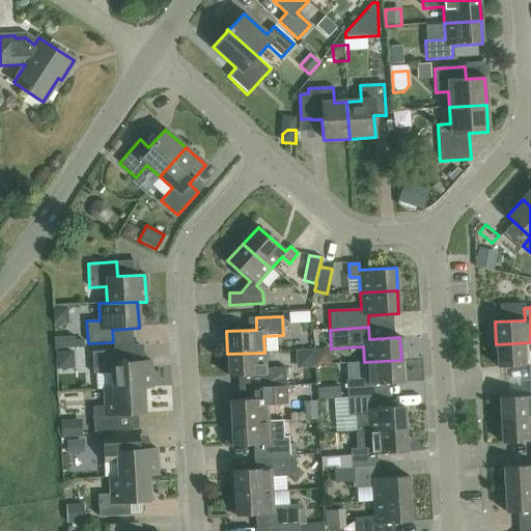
[(75,340),(75,336),(59,337),(60,348),(84,346),(83,339),(75,340)]
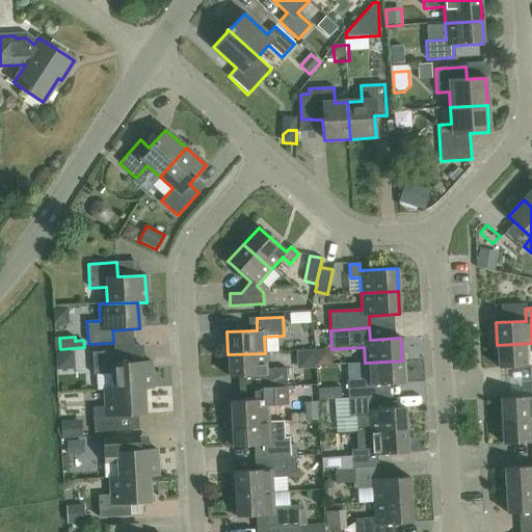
[(531,343),(497,345),(498,368),(529,367),(529,378),(531,378),(531,343)]
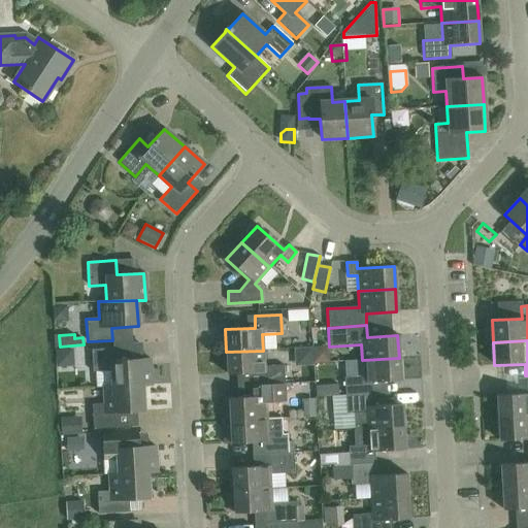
[(329,361),(328,348),(316,349),(316,362),(329,361)]
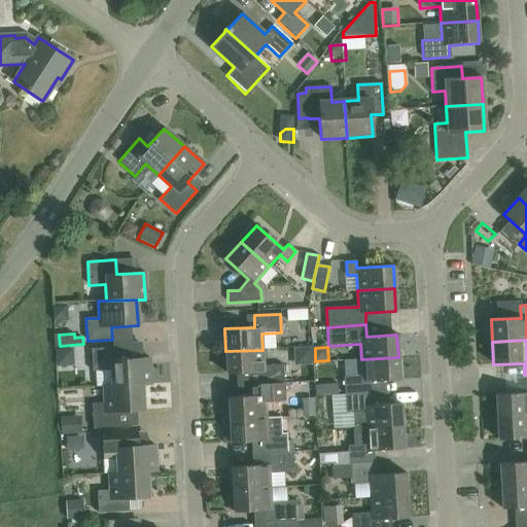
[(74,365),(73,348),(57,349),(58,366),(74,365)]
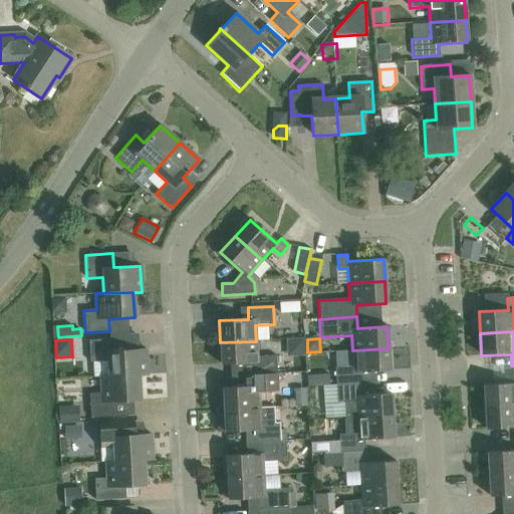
[(107,361),(108,376),(108,377),(138,375),(138,376),(147,375),(145,349),(118,351),(118,339),(88,340),(89,362),(107,361)]
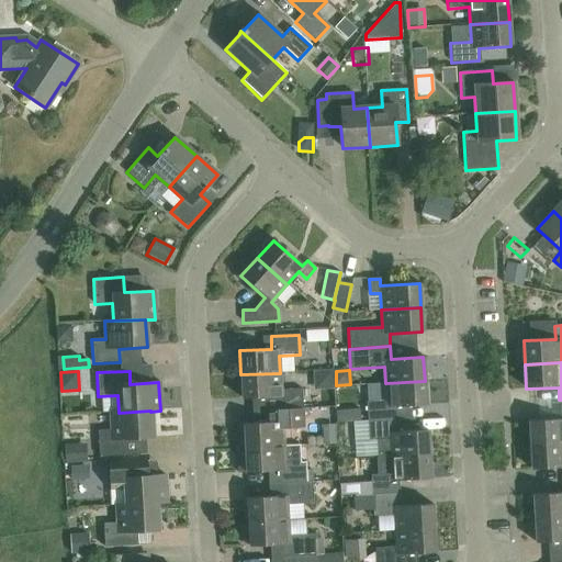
[(280,373),(240,374),(242,400),(273,397),(274,411),(302,408),(301,389),(281,390),(280,373)]
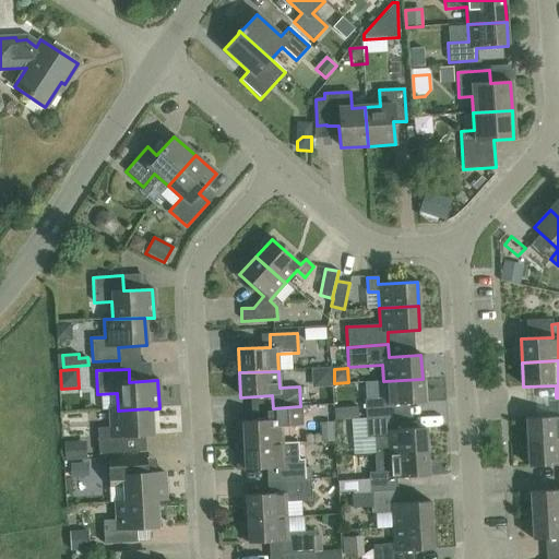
[(423,379),(383,381),(384,399),(364,400),(365,419),(392,418),(392,405),(424,403),(423,379)]
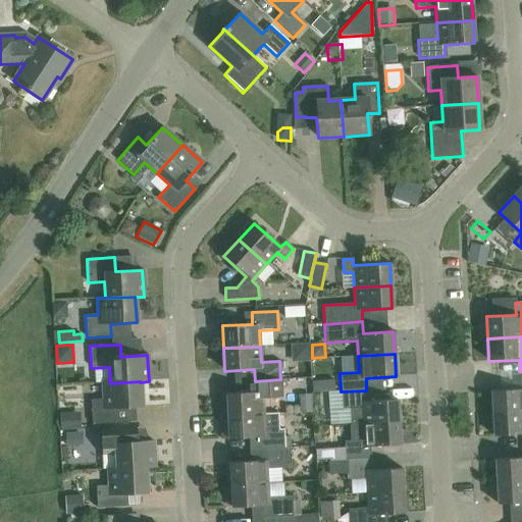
[(312,371),(313,361),(296,360),(295,370),(312,371)]
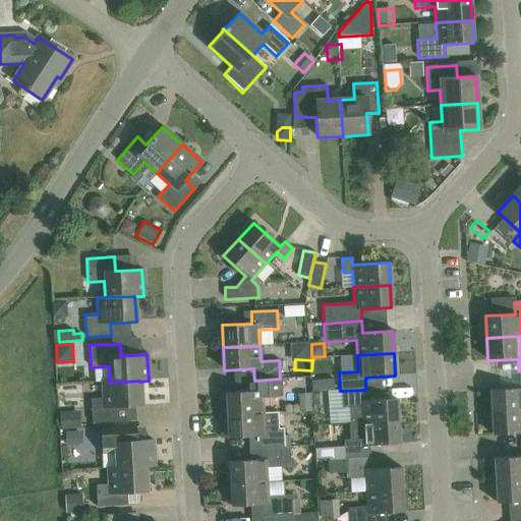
[(489,391),(490,413),(520,410),(520,377),(519,377),(520,389),(489,391)]
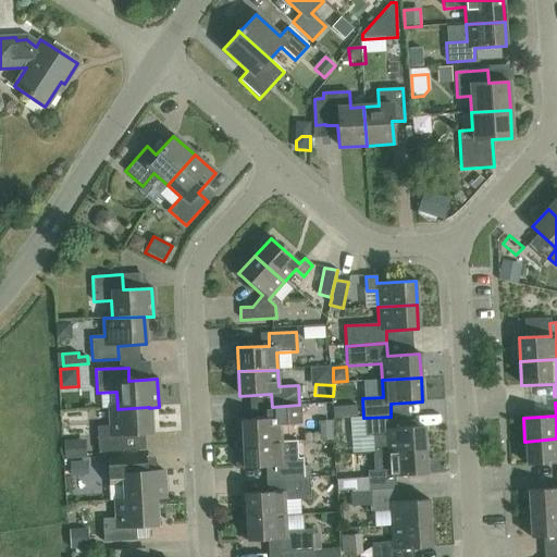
[(299,405),(272,407),(272,419),(233,421),(234,445),(281,443),(280,425),(300,424),(299,405)]
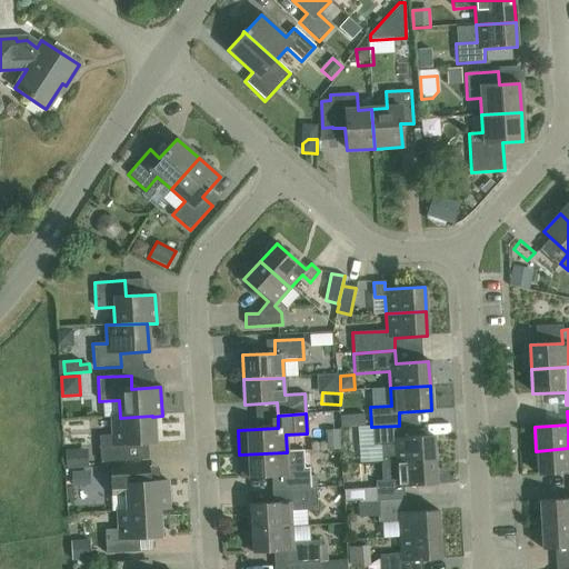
[(155,443),(152,417),(152,416),(120,418),(120,417),(111,417),(112,436),(98,437),(100,462),(127,461),(126,446),(155,443)]
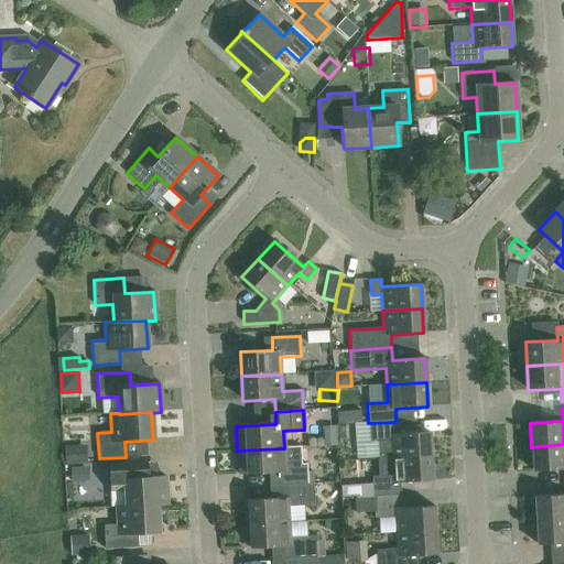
[(368,423),(369,443),(377,442),(378,459),(431,456),(429,432),(397,434),(396,422),(368,423)]
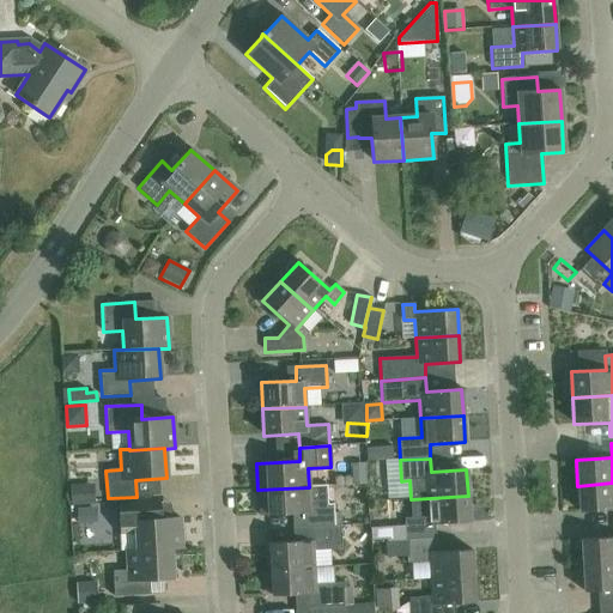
[(612,483),(577,486),(580,513),(612,510),(612,483)]
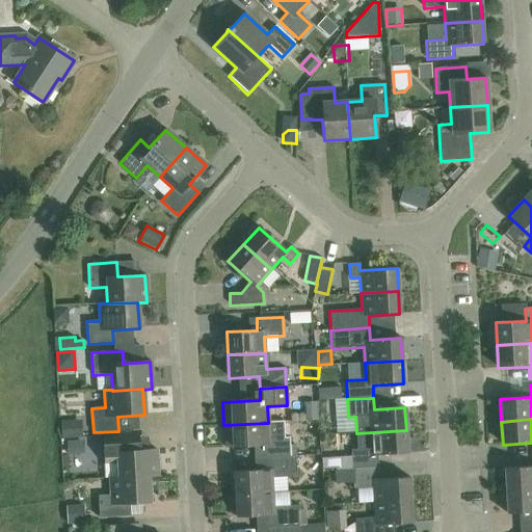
[(77,433),(77,420),(62,420),(63,433),(77,433)]
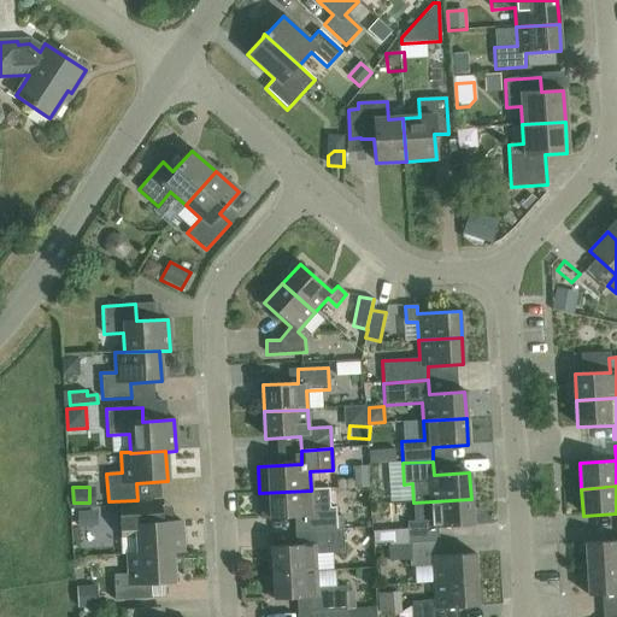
[(305,532),(336,529),(335,507),(330,509),(329,489),(311,491),(259,493),(260,519),(305,517),(305,532)]
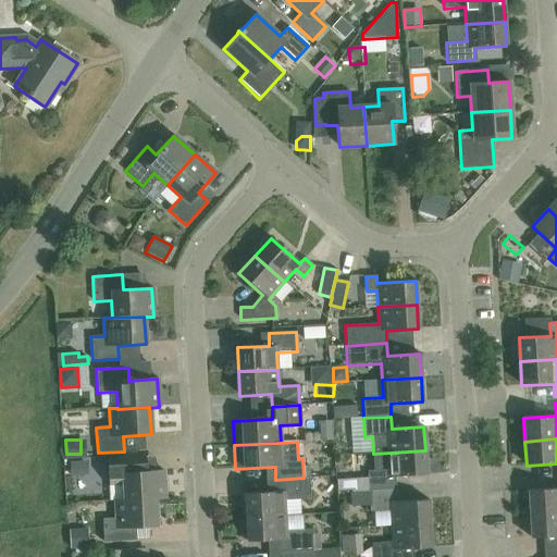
[(373,454),(374,471),(367,471),(368,491),(395,490),(395,477),(426,474),(425,450),(373,454)]
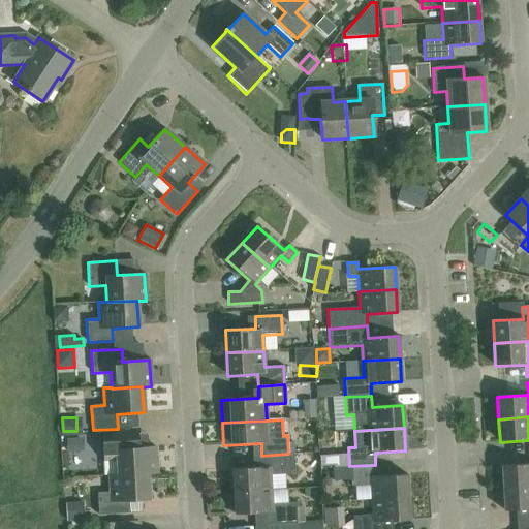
[(109,476),(156,473),(155,447),(128,448),(127,436),(102,438),(103,460),(117,459),(118,474),(109,475),(109,476)]
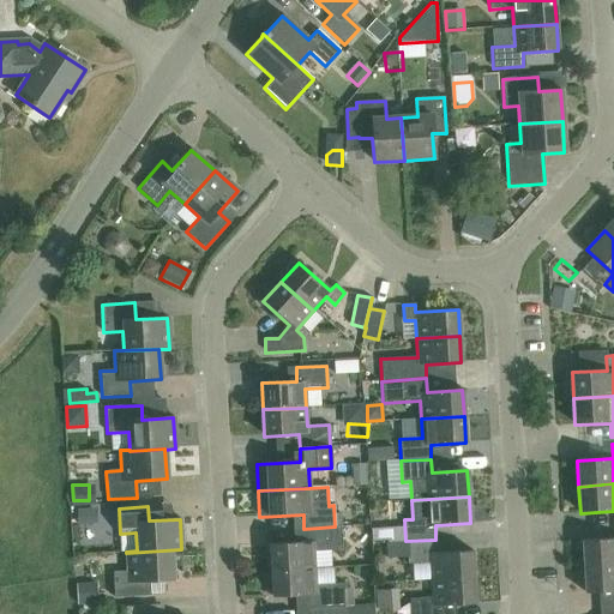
[(98,524),(98,509),(77,509),(78,524),(98,524)]
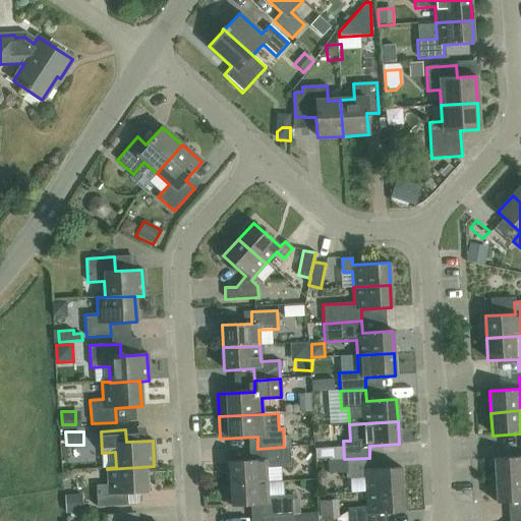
[(229,462),(230,484),(267,482),(266,468),(290,467),(289,447),(284,447),(257,449),(258,460),(229,462)]
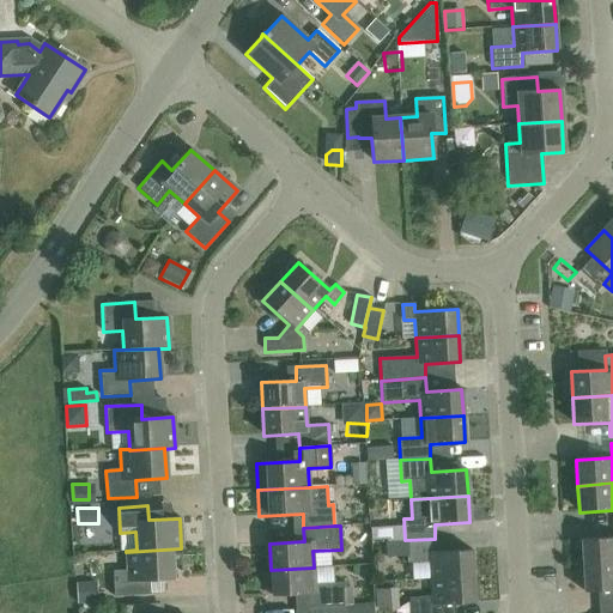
[(582,566),(612,564),(612,538),(581,540),(582,566)]
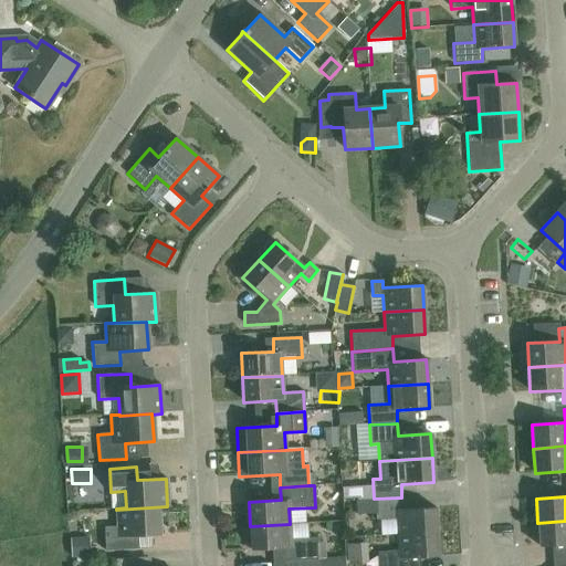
[(374,500),(356,501),(357,514),(375,513),(375,521),(380,520),(381,536),(397,535),(437,533),(435,509),(402,510),(401,498),(374,499),(374,500)]
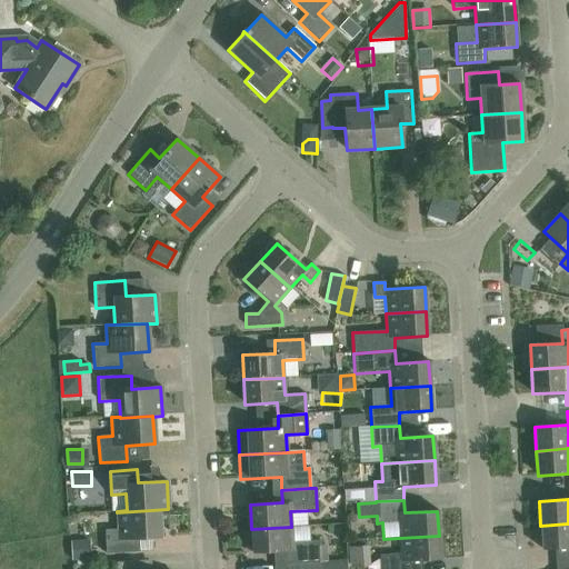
[(168,509),(117,512),(118,529),(105,530),(106,555),(132,552),(131,539),(160,538),(159,510),(168,510),(168,509)]
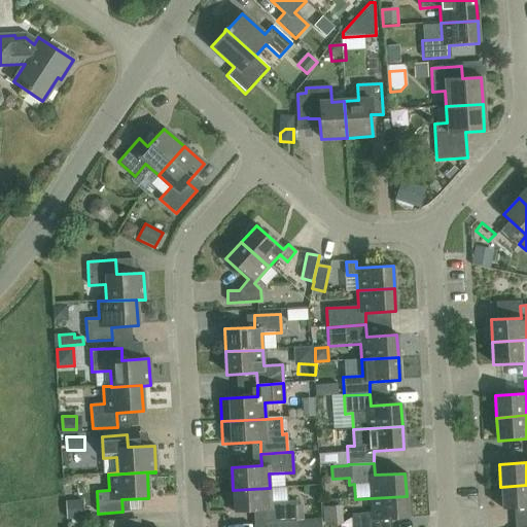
[(526,485),(500,487),(502,510),(526,507),(526,485)]
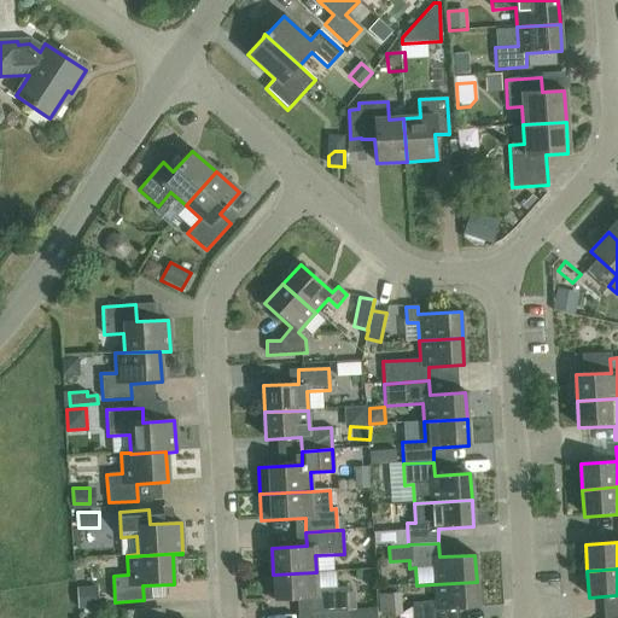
[(316,572),(273,575),(273,577),(264,578),(266,599),(274,598),(274,601),(310,600),(310,613),(347,611),(345,588),(337,588),(336,573),(316,575),(316,572)]
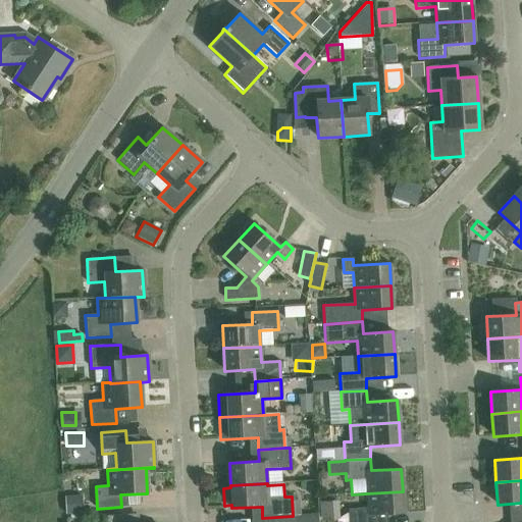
[(403,491),(366,493),(367,508),(348,510),(348,521),(374,521),(374,515),(404,514),(403,491)]
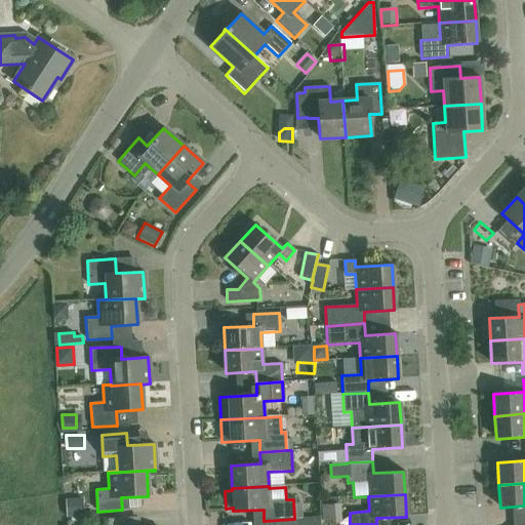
[(83,497),(66,498),(67,516),(84,515),(83,497)]
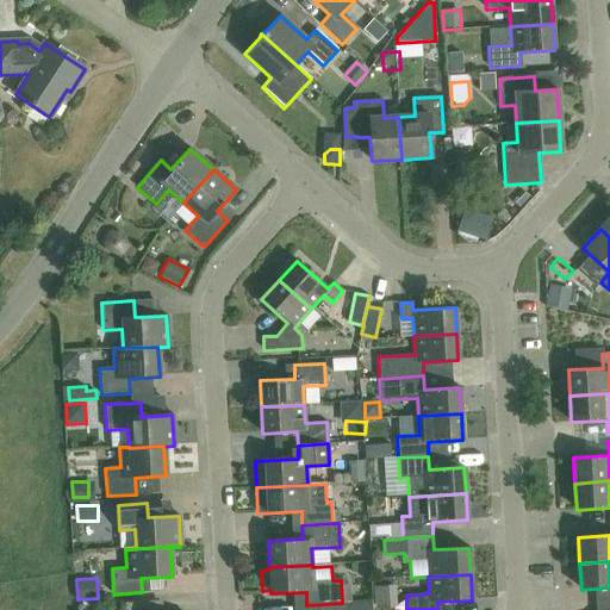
[(397,608),(396,587),(374,589),(375,609),(397,608)]
